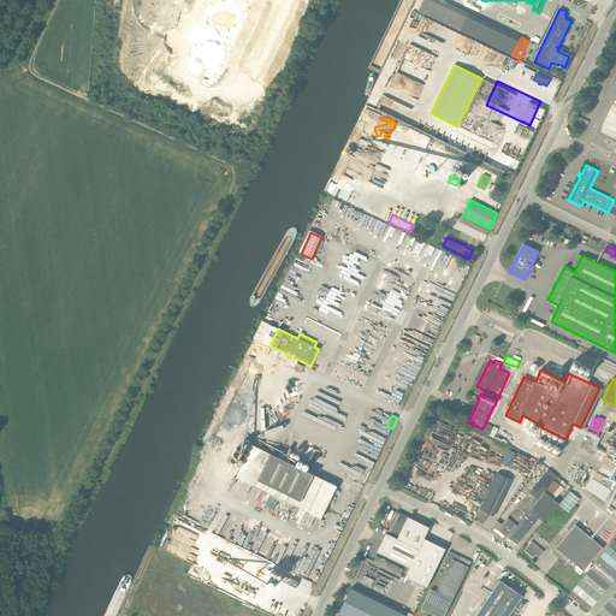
[(265,427),(267,433),(284,428),(283,422),(265,427)]
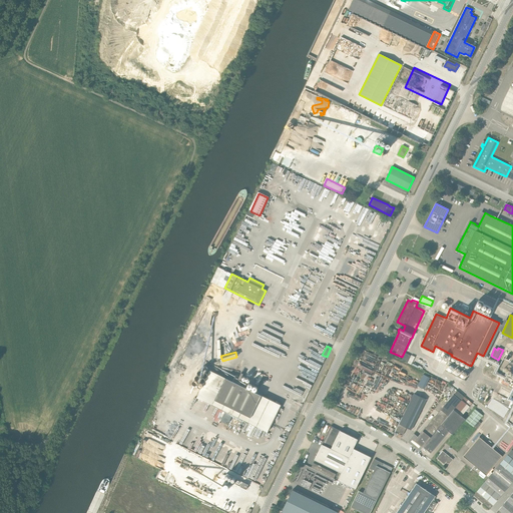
[(408,354),(405,353),(402,360),(408,363),(411,356),(408,354)]
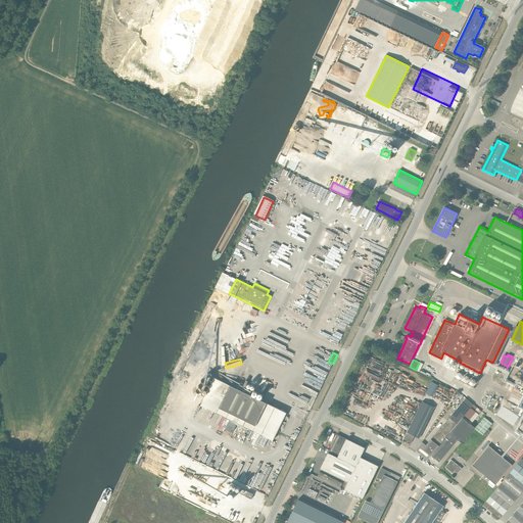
[(522,372),(522,375),(517,376),(516,384),(513,384),(517,387),(518,387),(520,389),(522,388),(522,372)]
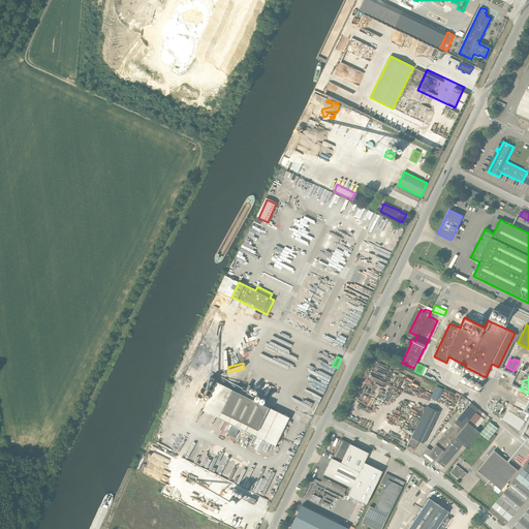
[(201,409),(246,431),(276,445),(279,439),(277,439),(288,417),(270,408),(270,407),(259,402),(232,389),(231,390),(217,382),(207,404),(205,403),(201,409)]
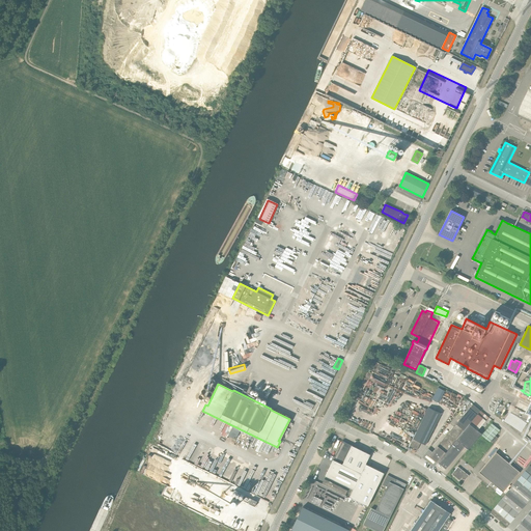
[(438,387),(432,399),(440,402),(446,391),(445,390),(438,387)]
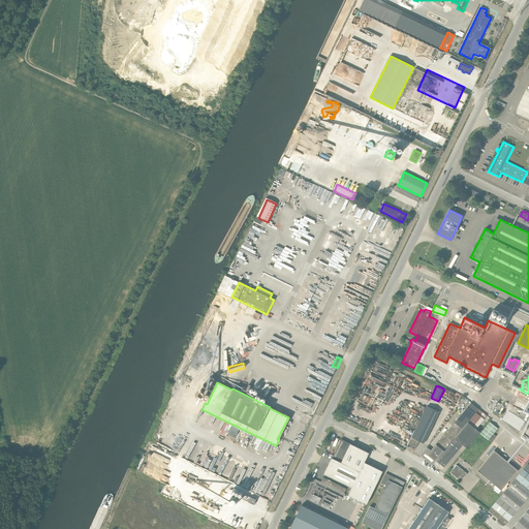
[(428,454),(436,461),(478,409),(471,403),(428,454)]
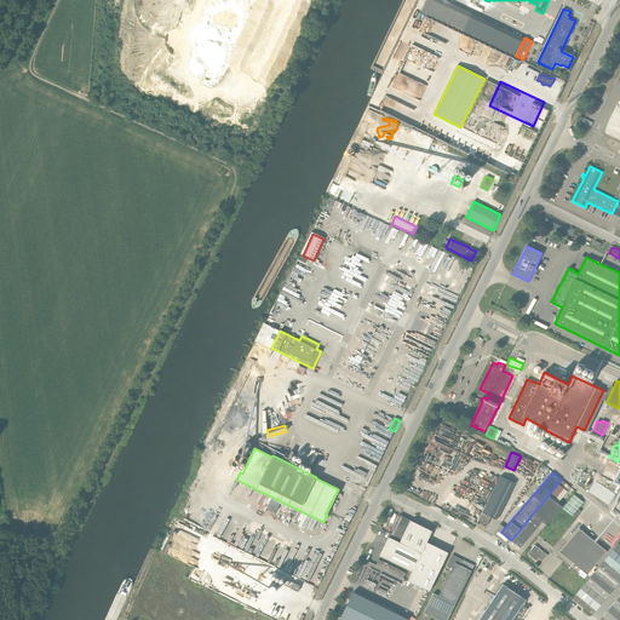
[(497,520),(515,483),(500,476),(478,521),(487,526),(492,517),(497,520)]
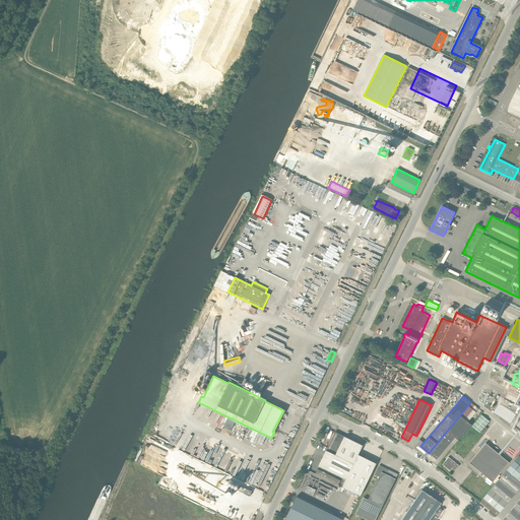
[(470,402),(429,453),(437,459),(455,438),(458,441),(471,425),(468,421),(478,409),(470,402)]
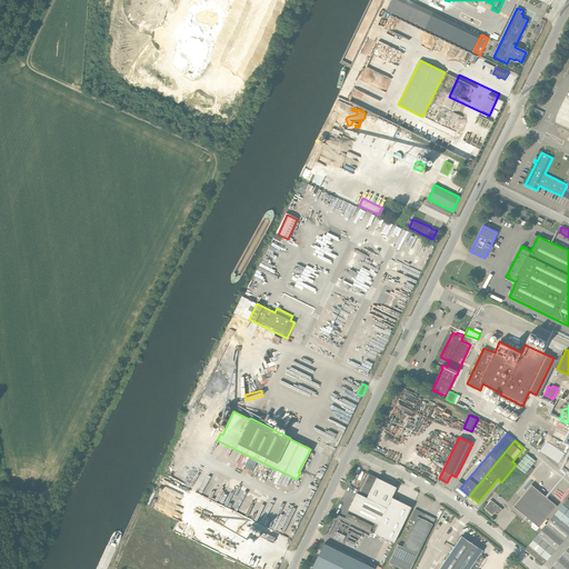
[(516,467),(525,473),(536,461),(527,453),(516,467)]
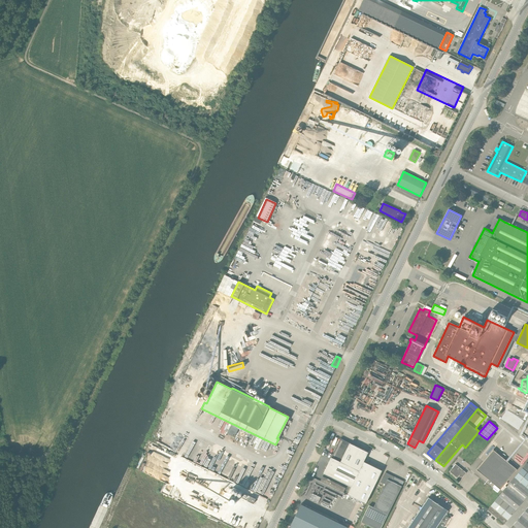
[(331,457),(340,462),(350,443),(340,438),(331,457)]
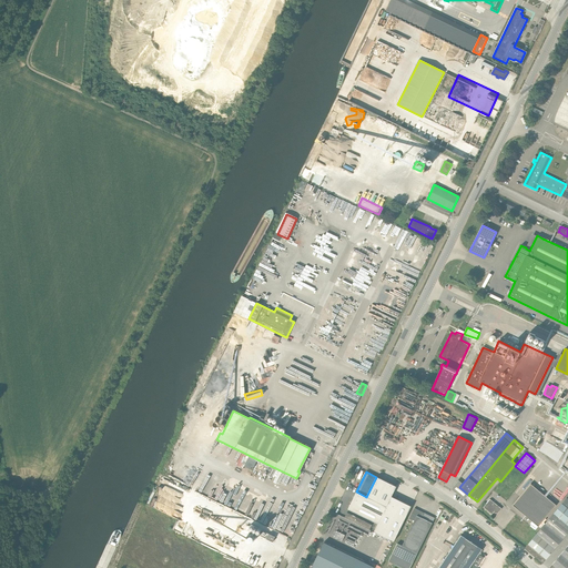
[(376,477),(366,497),(356,492),(348,509),(378,524),(392,496),(396,487),(376,477)]
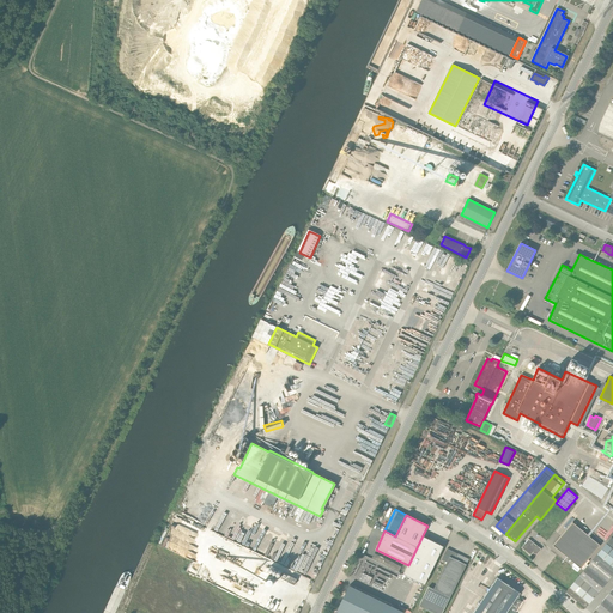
[(571,560),(590,536),(589,536),(587,534),(572,522),(560,536),(553,545),(560,551),(571,560)]
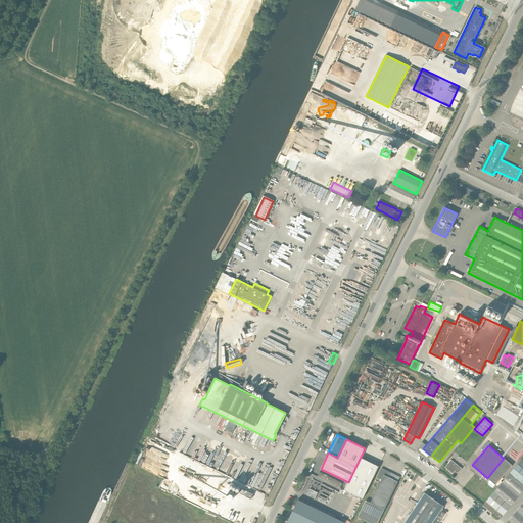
[(378,466),(361,457),(348,482),(367,491),(378,466)]
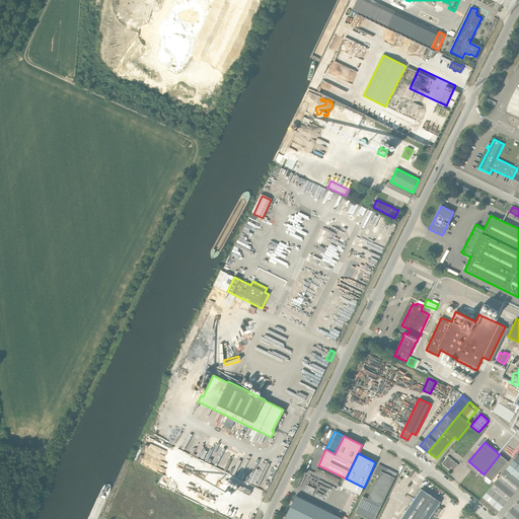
[(458,465),(448,456),(442,464),(449,470),(451,468),(453,469),(454,469),(458,465)]
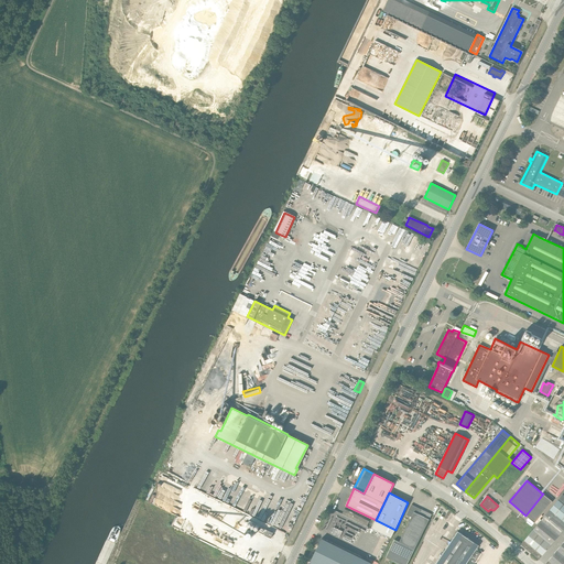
[(563,503),(559,499),(520,545),(539,560),(563,529),(563,503)]
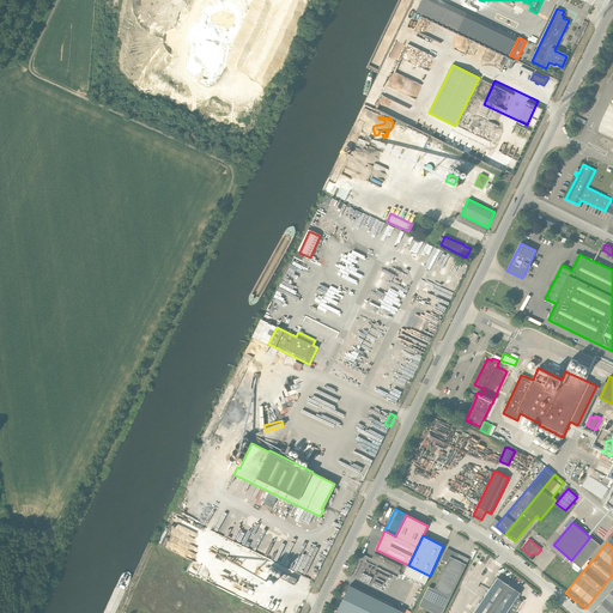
[(447,548),(442,560),(447,563),(434,589),(429,587),(420,606),(435,612),(442,612),(450,598),(466,565),(469,559),(447,548)]
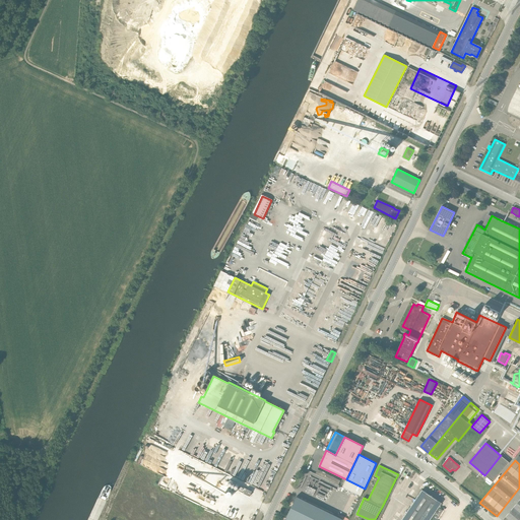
[(317,469),(315,474),(338,485),(340,480),(317,469)]
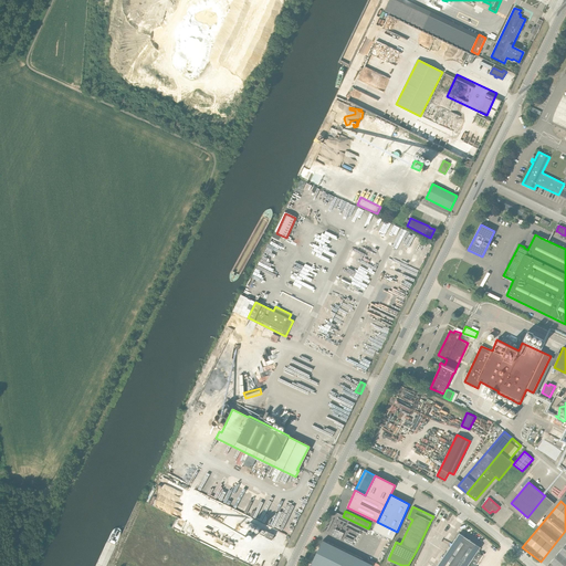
[(368,528),(343,516),(343,515),(333,536),(371,555),(381,535),(368,528)]
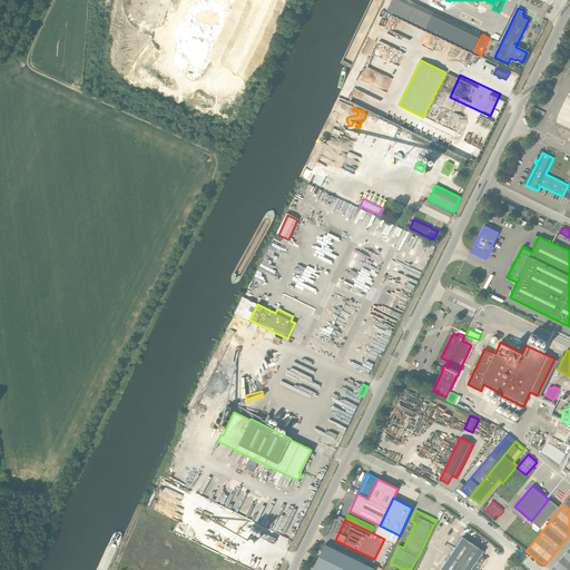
[(252,531),(251,534),(247,541),(254,544),(257,538),(258,534),(261,536),(263,531),(252,527),(249,530),(252,531)]
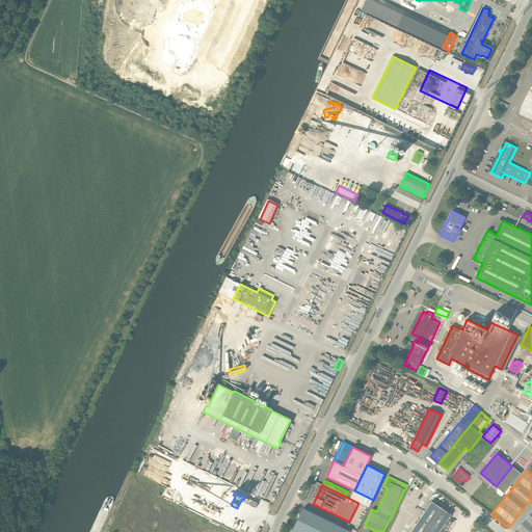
[(245,497),(243,502),(256,508),(256,507),(258,503),(245,497)]
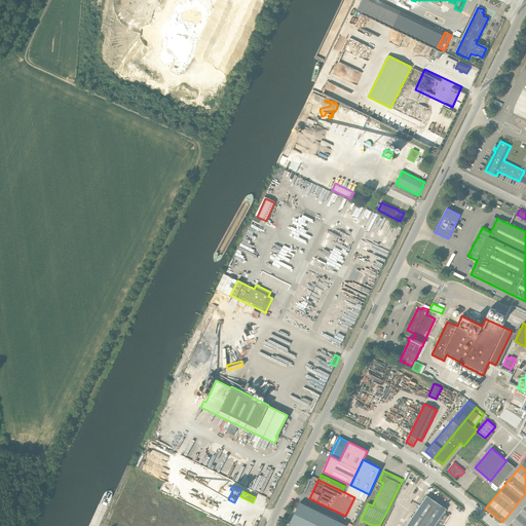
[(426,495),(406,525),(435,525),(446,509),(426,495)]
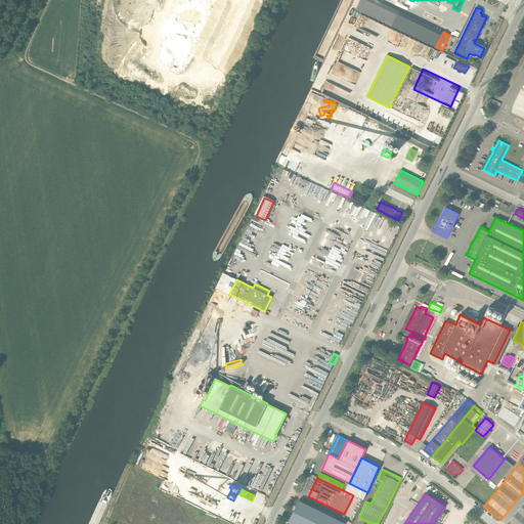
[(523,523),(523,503),(518,511),(510,520),(510,521),(506,523),(523,523)]
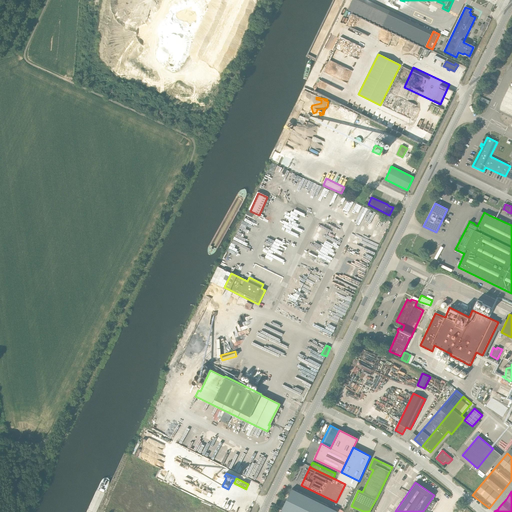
[(299,509),(302,504),(294,500),(292,505),(299,509)]
